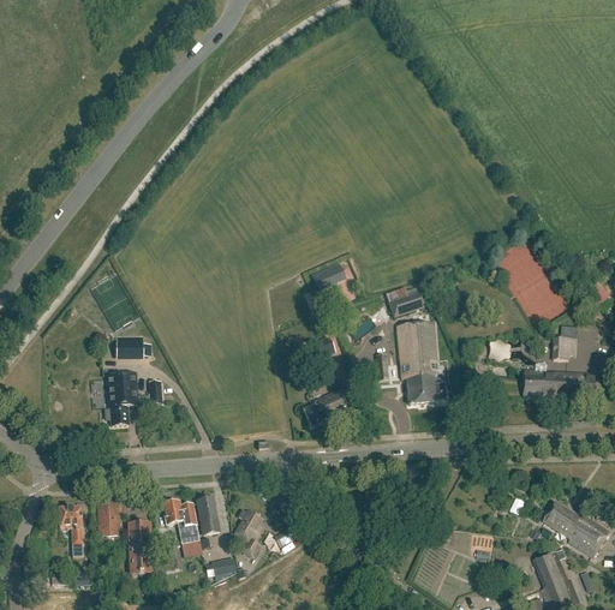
[(338,263),(311,274),(318,288),(345,277),(338,263)]
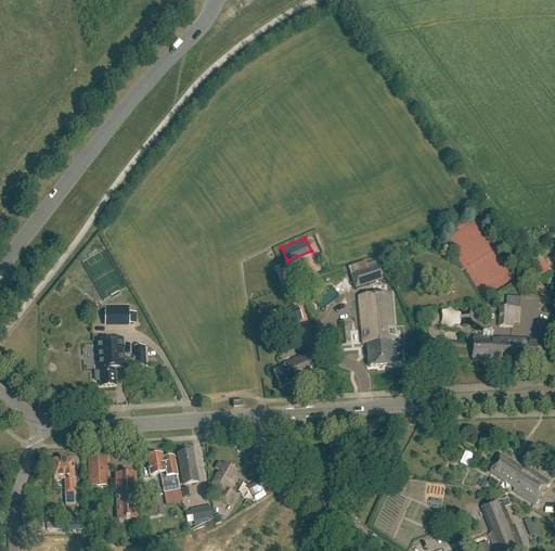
[(386,277),(379,256),(365,260),(365,258),(348,264),(350,272),(355,286),(386,277)]
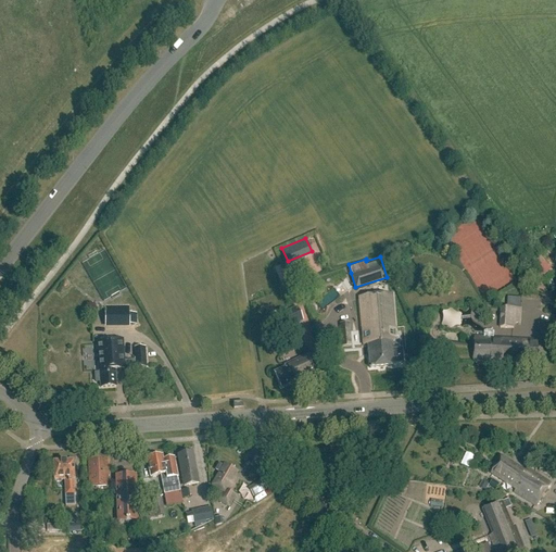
[(392,347),(391,339),(395,334),(392,291),(359,293),(364,341),(368,341),(369,365),(393,363),(393,362),(404,361),(402,346),(392,347)]
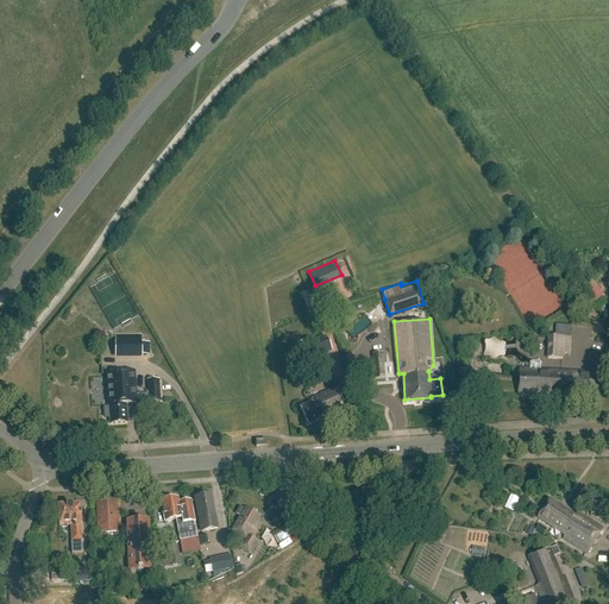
[(142,338),(142,331),(114,332),(115,354),(142,354),(142,351),(150,351),(150,338),(142,338)]
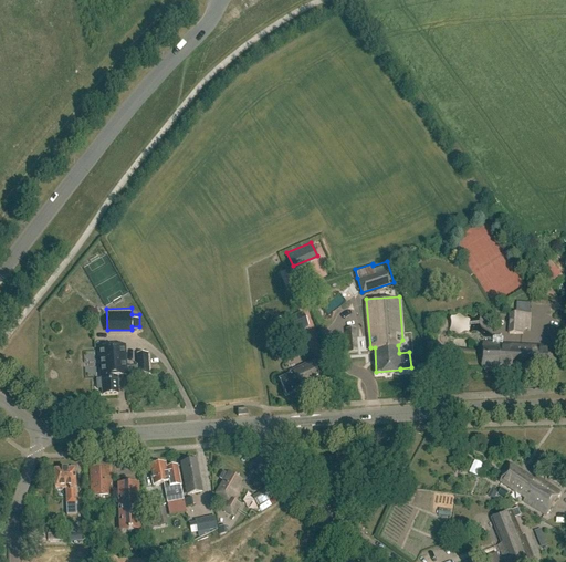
[(284,333),(308,323),(302,309),(278,320),(284,333)]
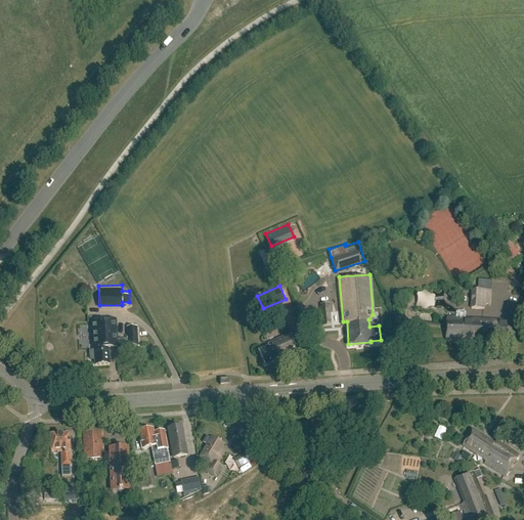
[(485,306),(485,304),(486,303),(487,302),(488,301),(491,301),(492,288),(472,287),(471,305),(485,306)]
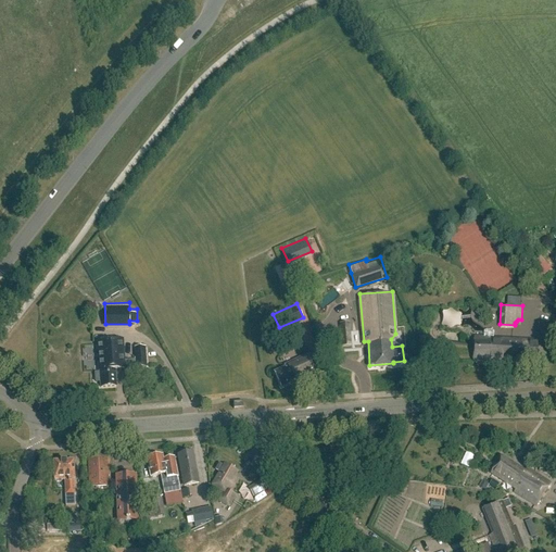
[(341,343),(351,342),(349,320),(339,320),(341,343)]
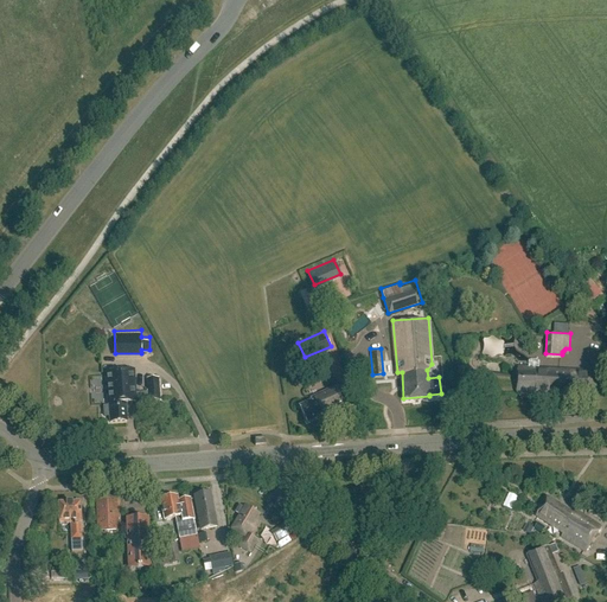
[(540,365),(540,358),(536,356),(531,356),(529,357),(529,364),(519,364),(518,389),(554,391),(554,395),(593,397),(595,367),(540,365)]
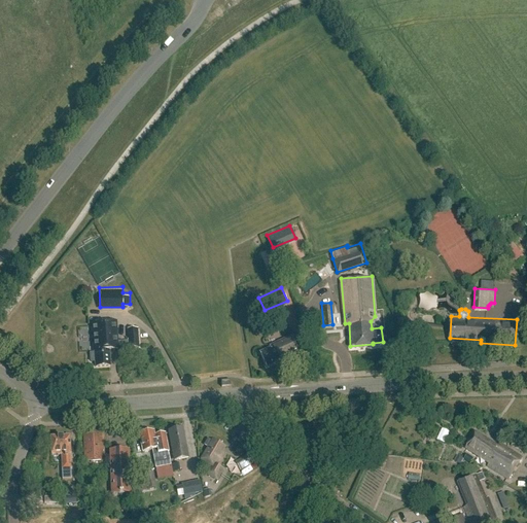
[(117,339),(116,318),(91,320),(93,348),(94,348),(94,350),(90,350),(91,358),(95,358),(95,364),(110,362),(109,347),(118,347),(118,342),(129,341),(129,346),(139,345),(137,325),(127,326),(128,338),(117,339)]
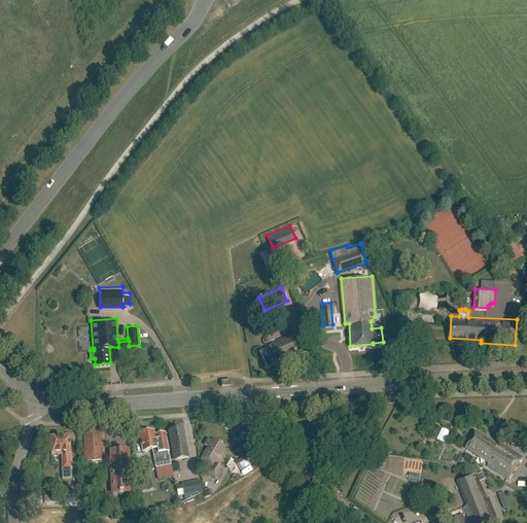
[(301,351),(292,332),(283,336),(284,339),(259,350),(267,364),(279,358),(280,360),(301,351)]
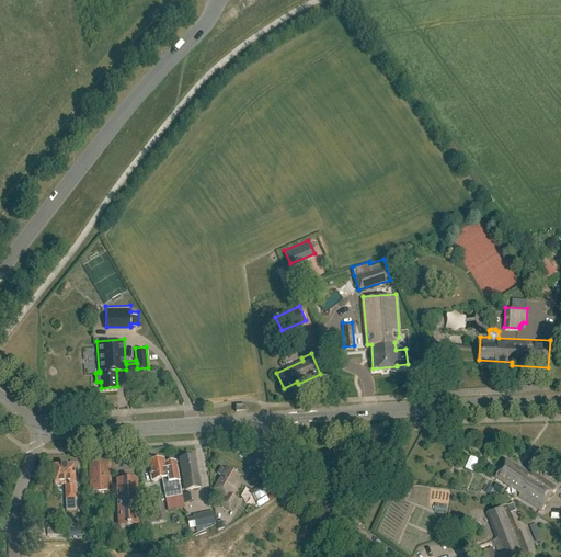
[(185,488),(201,485),(194,453),(179,456),(185,488)]
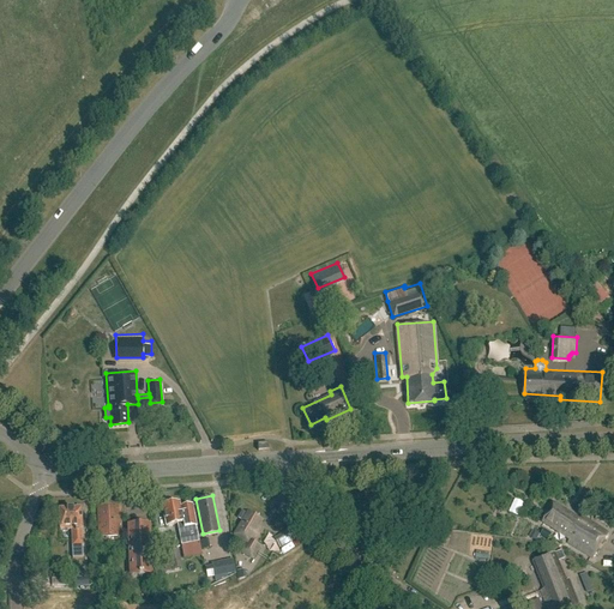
[(180,504),(179,499),(162,502),(166,523),(176,520),(181,542),(184,554),(202,552),(199,538),(192,501),(180,504)]
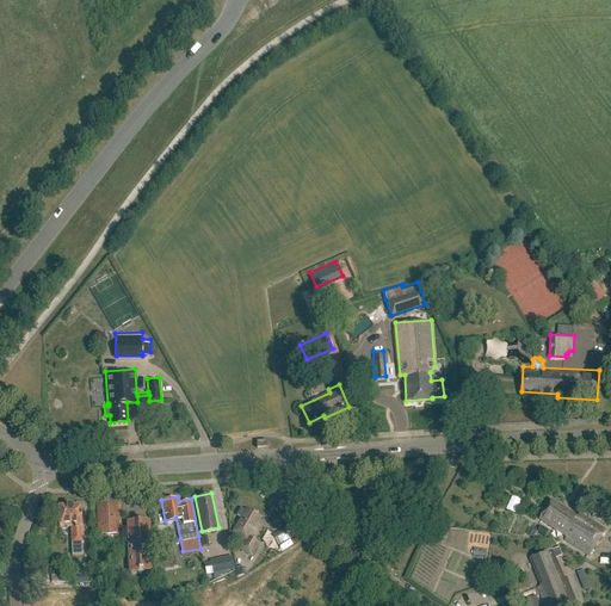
[(576,515),(551,498),(541,517),(567,533),(566,536),(591,551),(605,527),(579,511),(576,515)]
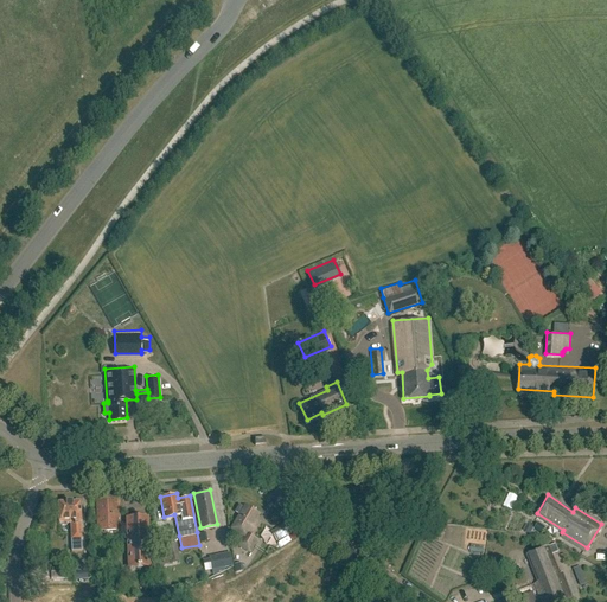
[(114,498),(97,498),(98,527),(117,526),(116,516),(119,516),(119,498),(114,498)]
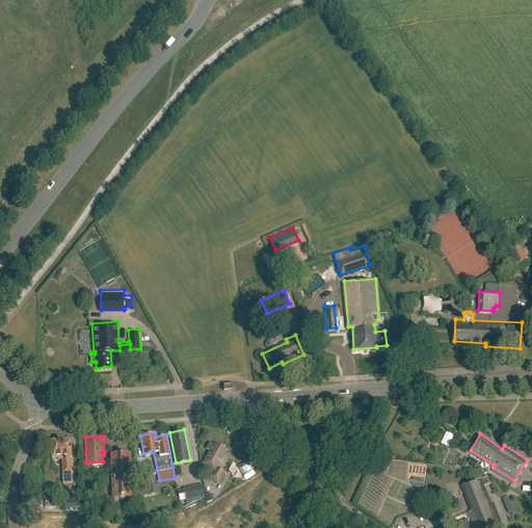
[(71,470),(71,455),(70,438),(51,439),(52,456),(61,456),(62,470),(71,470)]
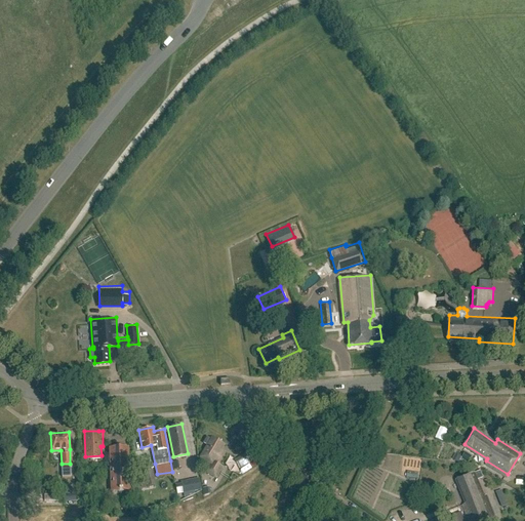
[(210,437),(207,434),(203,440),(207,442),(200,455),(210,462),(206,469),(215,475),(223,465),(216,462),(223,451),(219,449),(224,442),(211,435),(210,437)]
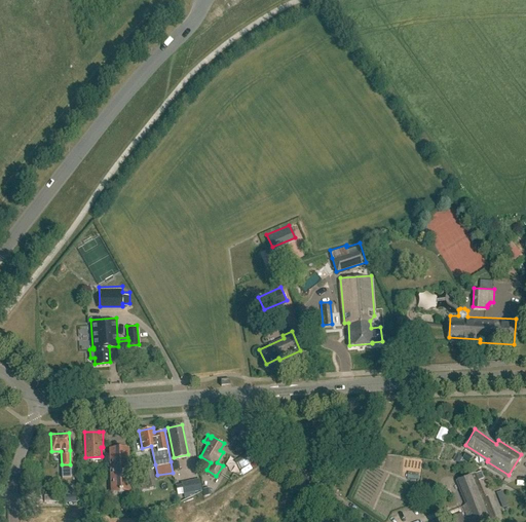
[(126,467),(125,446),(111,447),(112,462),(111,462),(111,468),(112,468),(113,490),(128,489),(127,467),(126,467)]
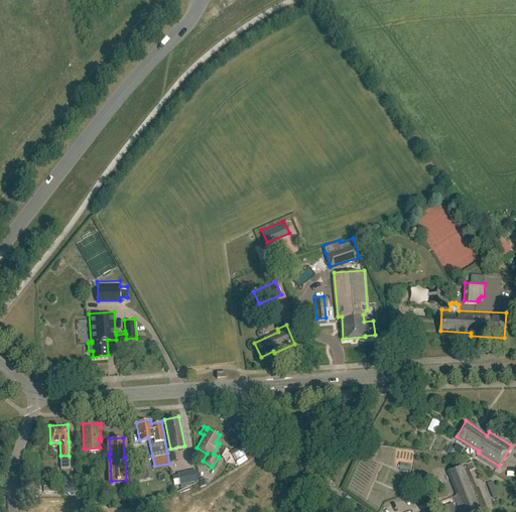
[(461,451),(465,445),(458,440),(454,446),(461,451)]
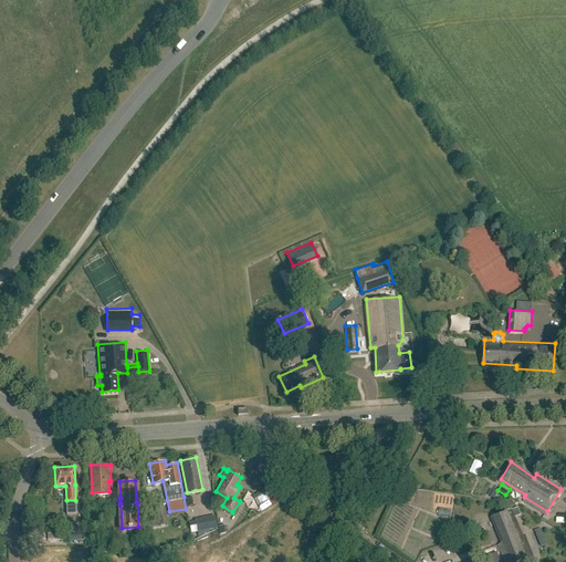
[(269,485),(253,495),(258,501),(273,491),(270,485),(269,485)]
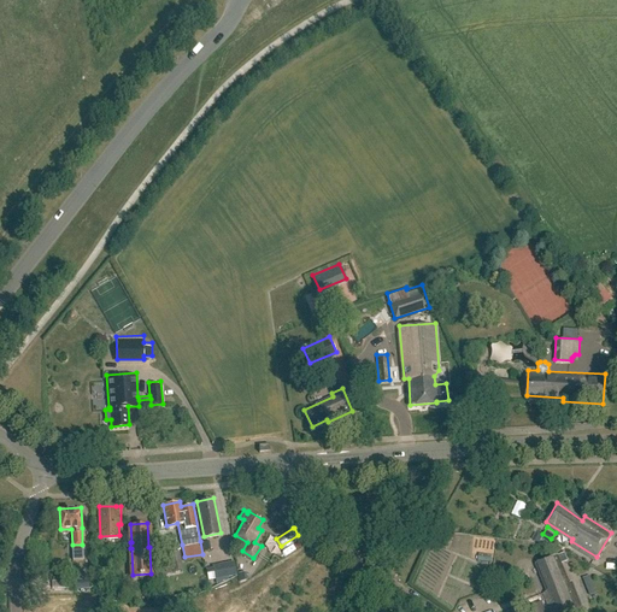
[(568,558),(564,549),(558,552),(536,560),(547,588),(544,589),(552,611),(585,611),(571,578),(569,580),(560,560),(568,558)]
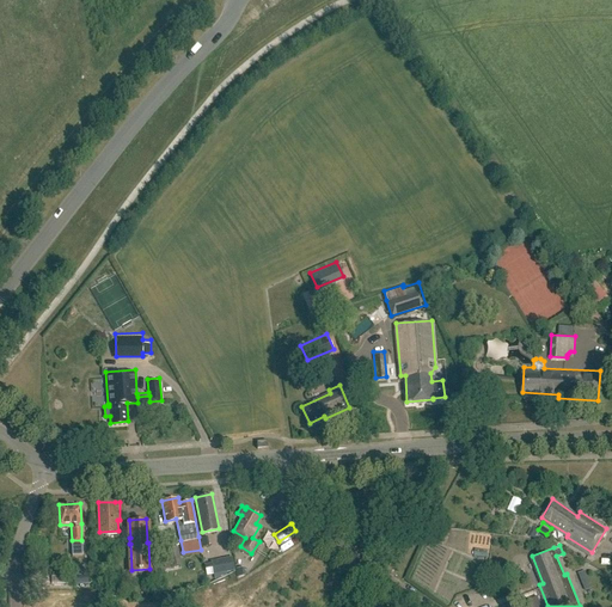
[(177,549),(167,550),(171,564),(181,562),(177,549)]
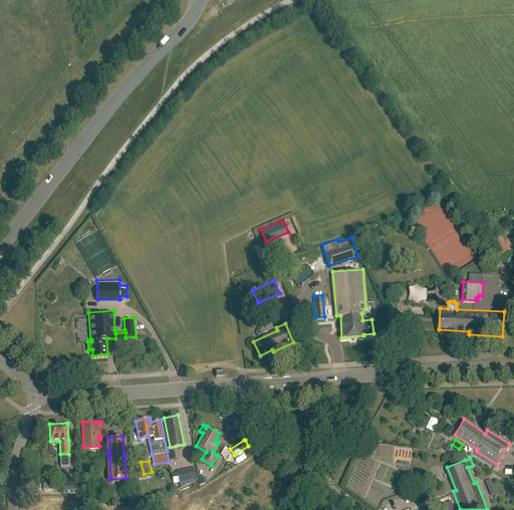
[(179,480),(197,477),(195,465),(177,468),(179,480)]
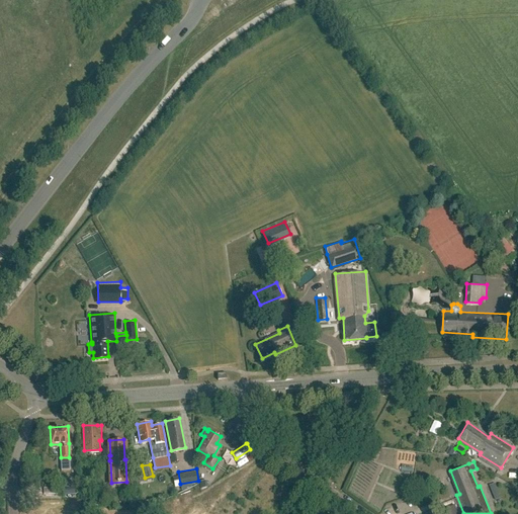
[(157,489),(170,485),(167,477),(155,481),(157,489)]
